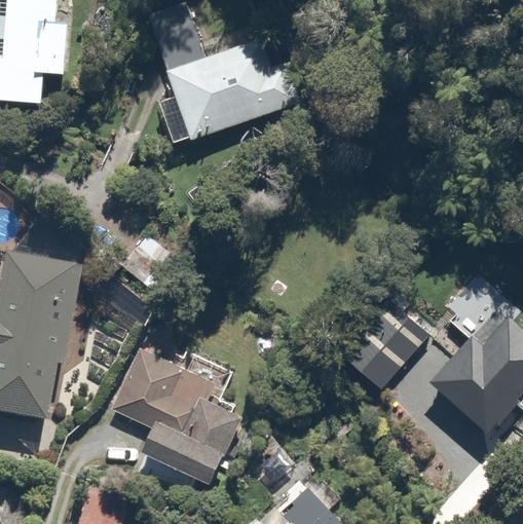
[(43,73),(64,74),(67,23),(54,22),(54,0),(5,0),(3,54),(0,54),(0,101),(42,103),(43,73)]
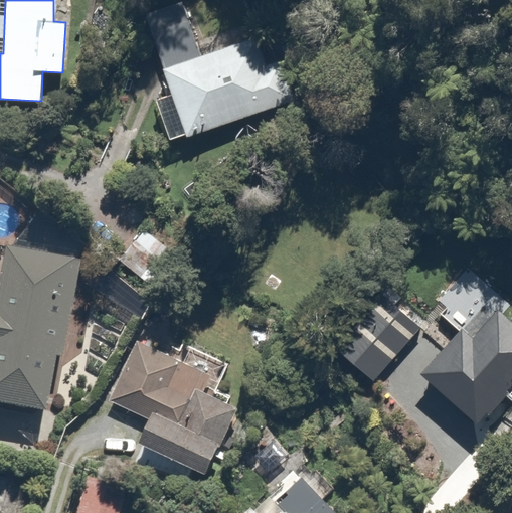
[(185,133),(186,138),(263,111),(238,41),(204,53),(186,1),(145,16),(167,80),(150,87),(168,139),(185,133)]
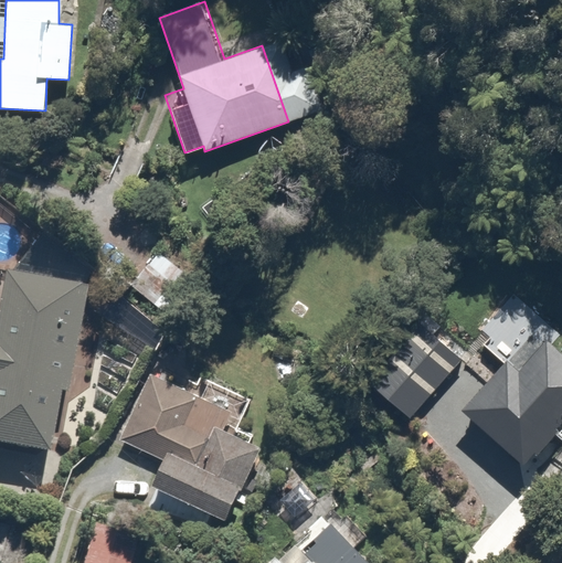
[(0,444),(45,452),(61,340),(72,341),(80,286),(0,274),(0,444)]
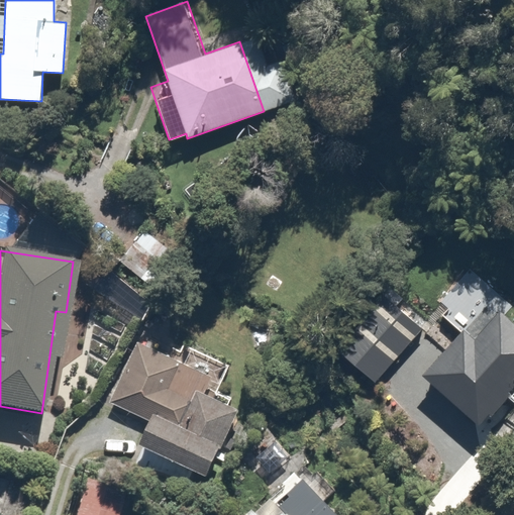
[(429,327),(387,293),(339,352),(382,387),(429,327)]
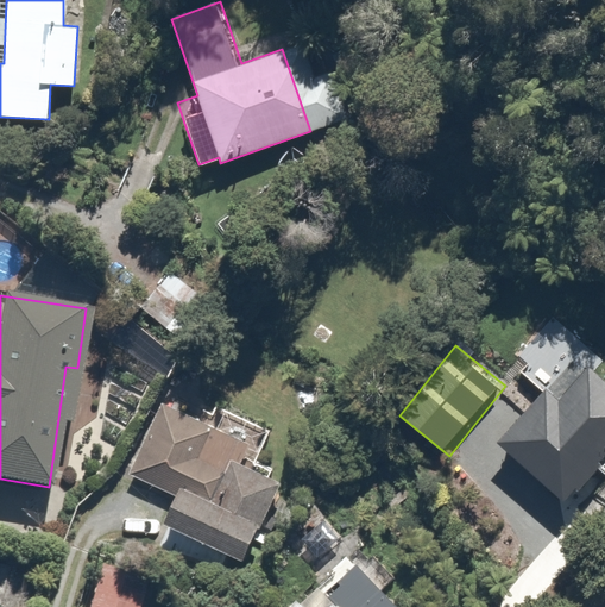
[(604,383),(565,351),(492,445),(597,525),(604,514),(604,383)]
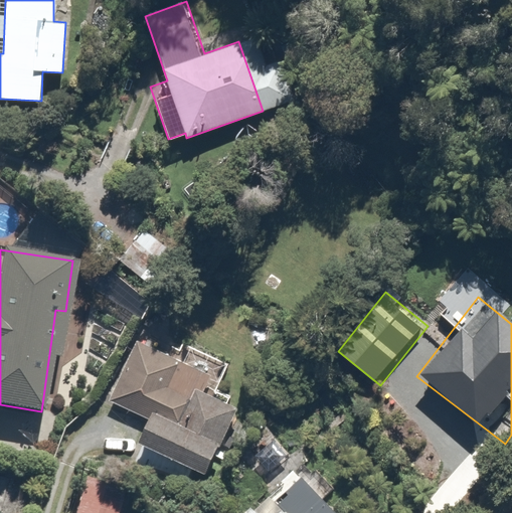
[(216,389),(229,361),(184,340),(179,351),(140,332),(108,402),(144,419),(132,446),(203,480),(240,400),(216,389)]
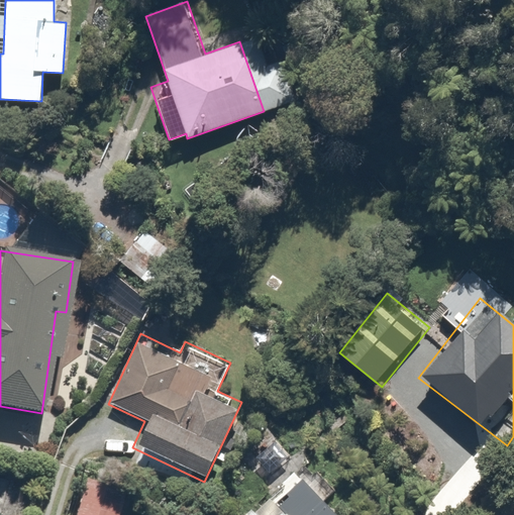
[(335,514),(302,479),(277,502),(288,514),(335,514)]
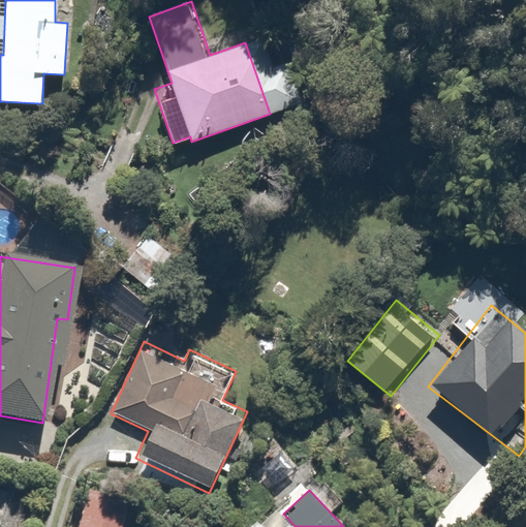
[(124,526),(128,502),(85,496),(79,526),(124,526)]
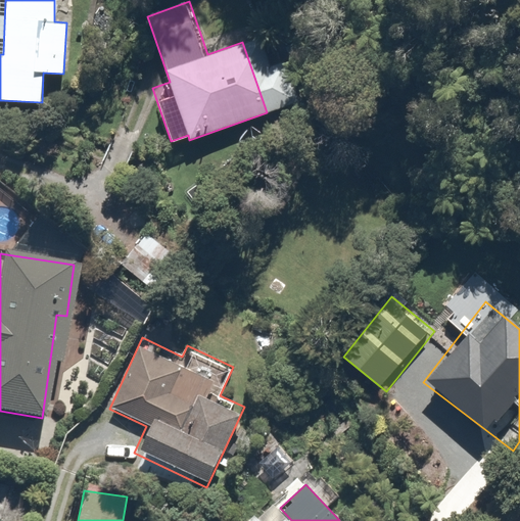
[(270,495),(241,520),(291,520),(280,508),(270,495)]
